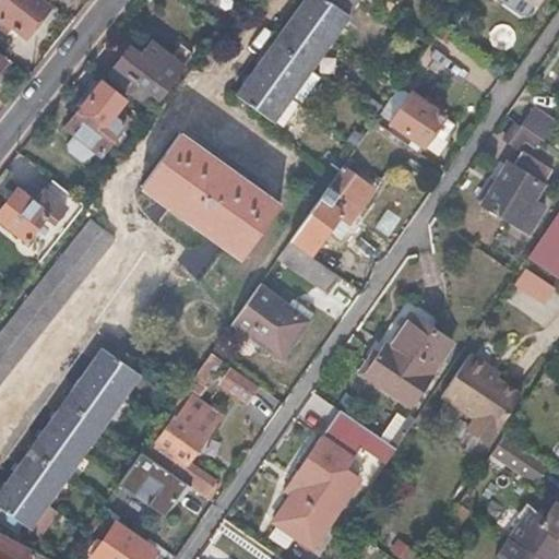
[(34,0),(0,0),(0,19),(23,38),(47,10),(34,0)]
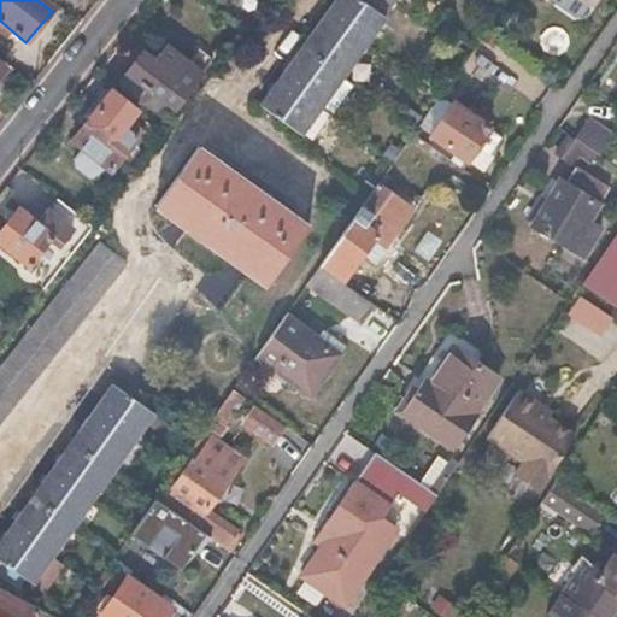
[(234,0),(229,0),(218,15),(245,36),(258,19),(234,0)]
